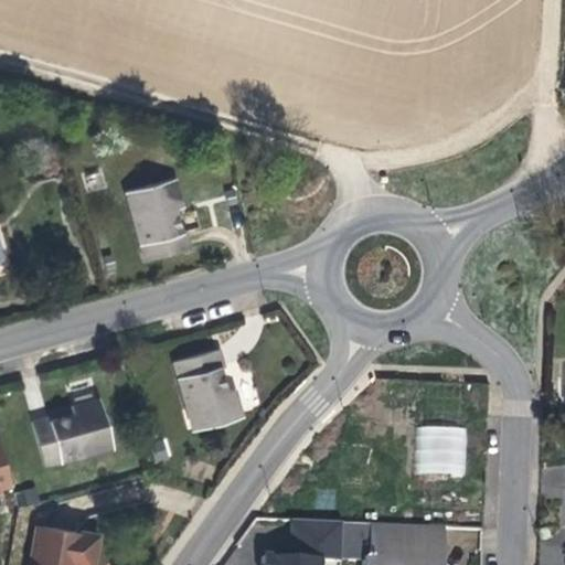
[(170,216),(169,210),(173,209),(181,206),(174,180),(127,193),(146,260),(189,248),(184,231),(180,232),(177,220),(170,216)]
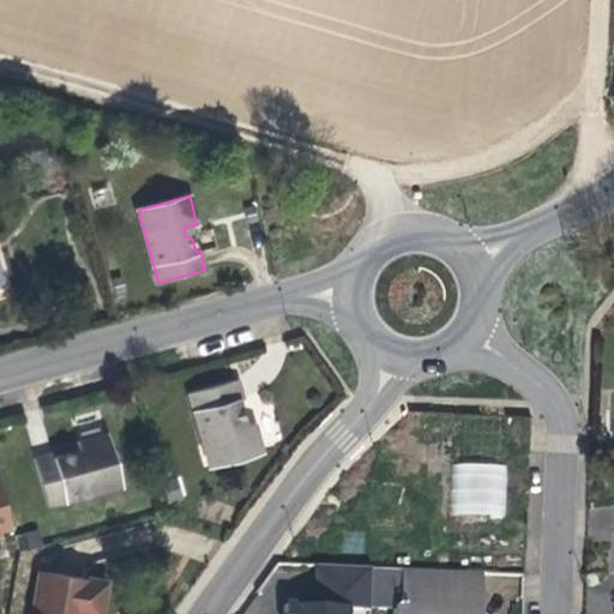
[(260,452),(253,422),(244,425),(240,426),(238,419),(241,414),(238,401),(242,399),(236,379),(188,392),(209,467),(260,452)]
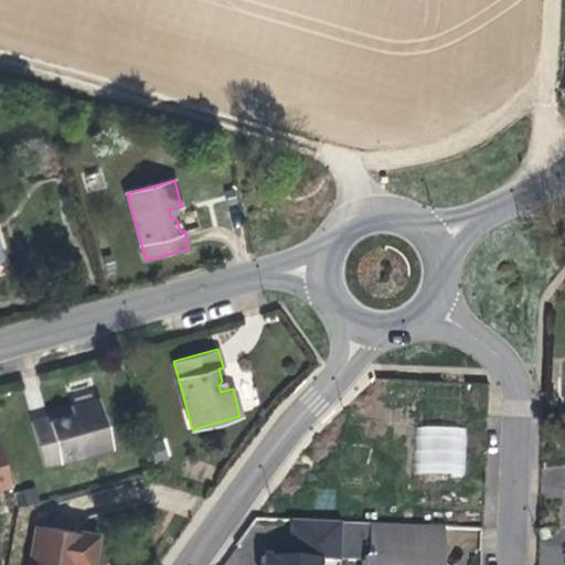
[(44,466),(108,447),(95,401),(71,407),(73,415),(75,420),(68,422),(63,417),(51,420),(50,416),(31,422),(44,466)]
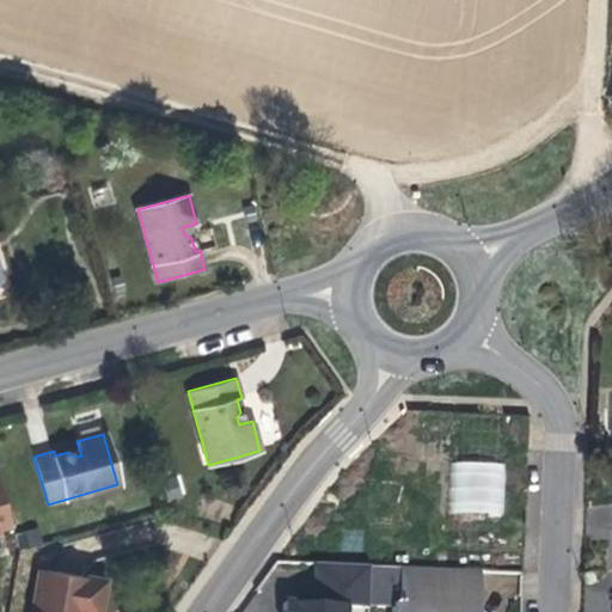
[(451,460),(450,513),(503,514),(506,463),(451,460)]
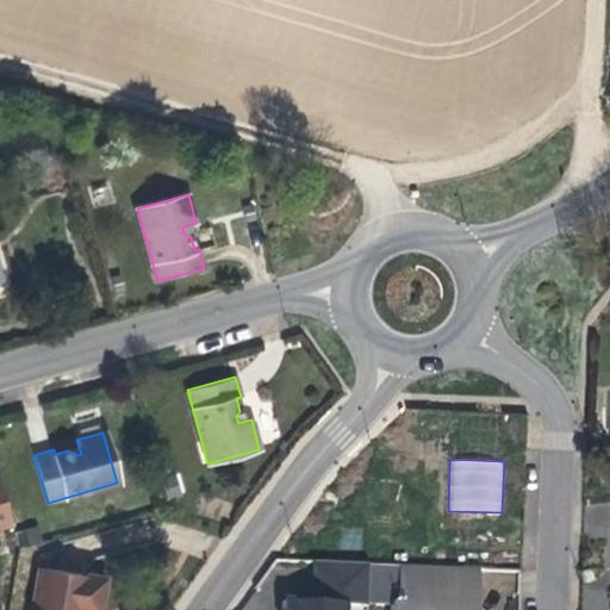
[(0,527),(12,524),(0,480),(0,527)]
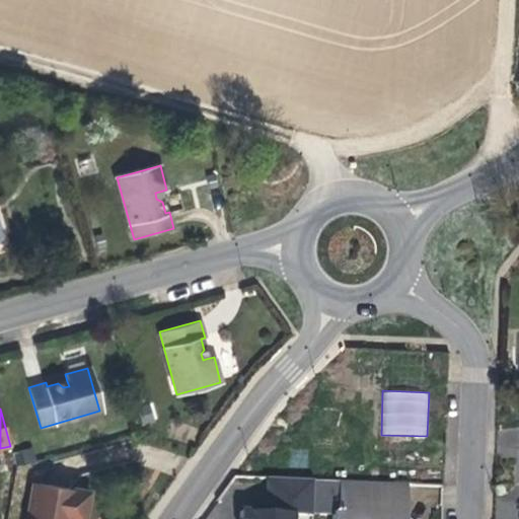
[(269,477),(267,513),(292,514),(311,515),(313,479),(269,477)]
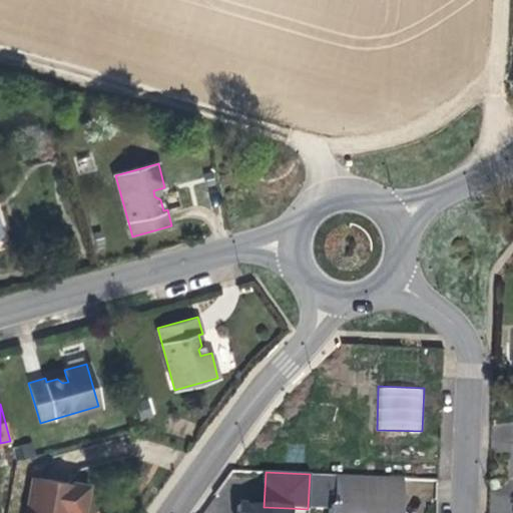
[(401,512),(403,478),(336,475),(334,506),(329,506),(329,512),(401,512)]
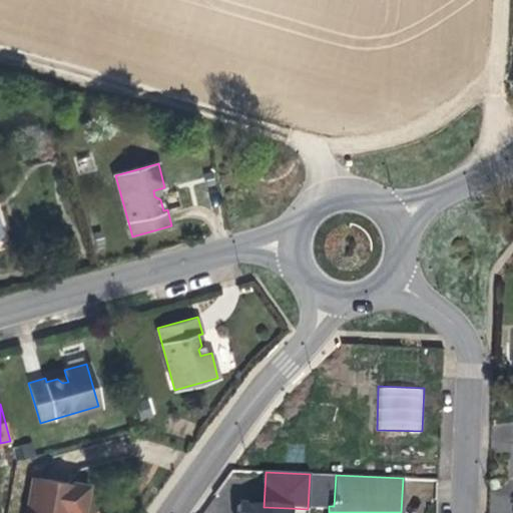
[(67,512),(69,504),(84,506),(88,486),(33,477),(26,512),(67,512)]
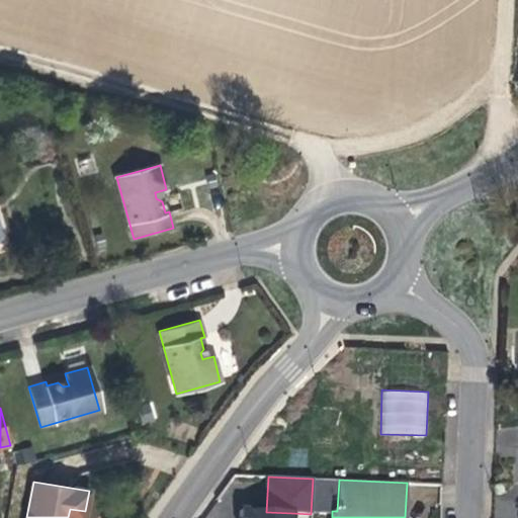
[(84,517),(84,516),(85,511),(70,509),(68,517),(84,517)]
